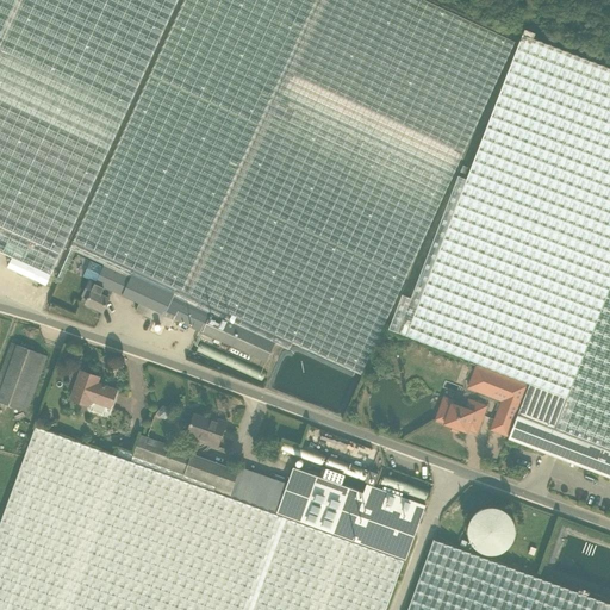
[(178,0),(0,0),(0,251),(22,262),(18,272),(47,285),(178,0)]
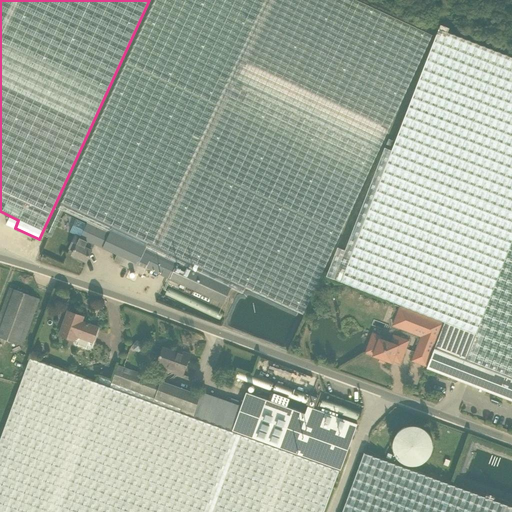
[(303,314),(307,305),(432,35),(356,0),(155,0),(59,209),(88,222),(110,232),(113,227),(148,243),(146,249),(232,288),(243,293),(245,287),(303,314)]
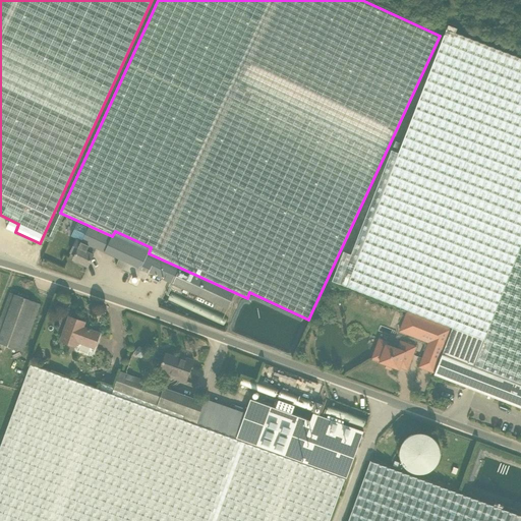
[(520,58),(447,30),(399,153),(392,150),(351,254),(344,251),(333,281),(453,328),(483,339),(472,367),(520,386),(520,58)]
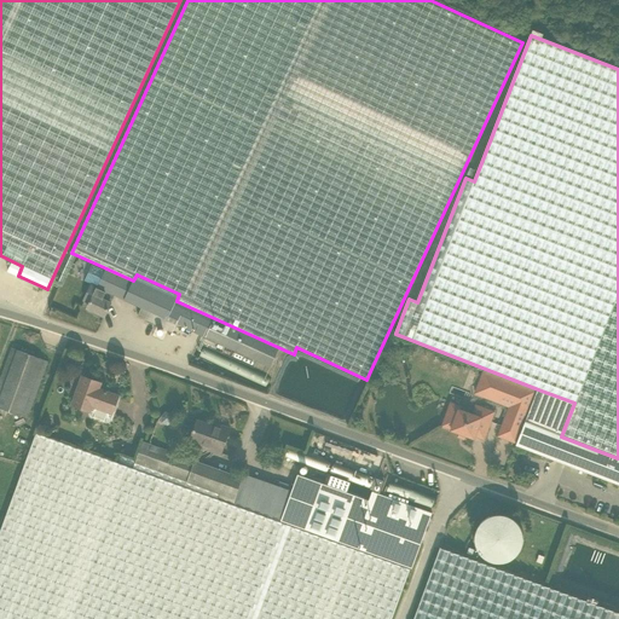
[(105,317),(115,295),(98,287),(105,271),(92,265),(85,281),(92,283),(84,300),(90,302),(87,308),(105,317)]
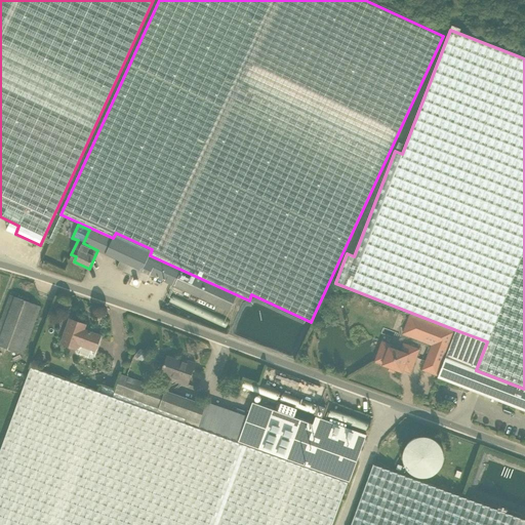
[(113,238),(90,228),(89,230),(83,243),(97,250),(120,260),(117,268),(123,271),(126,266),(131,268),(129,274),(147,282),(150,275),(193,294),(231,312),(238,295),(150,255),(152,249),(116,233),(113,238)]
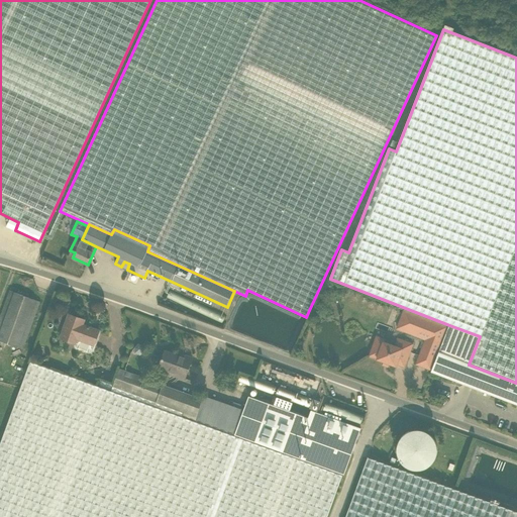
[(0,341),(23,350),(37,311),(40,302),(10,290),(6,300),(0,317),(0,341)]
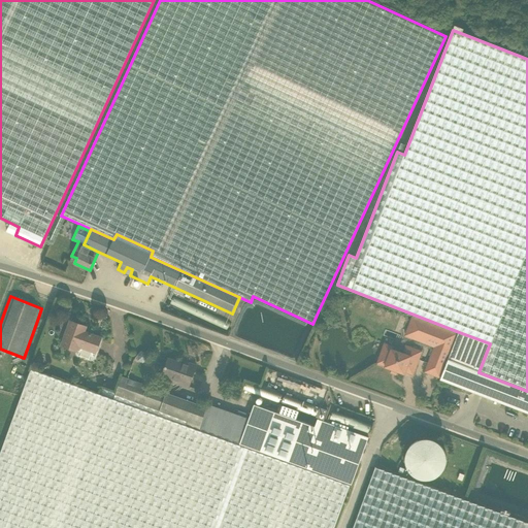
[(435,347),(425,371),(440,377),(457,333),(413,316),(405,335),(435,347)]
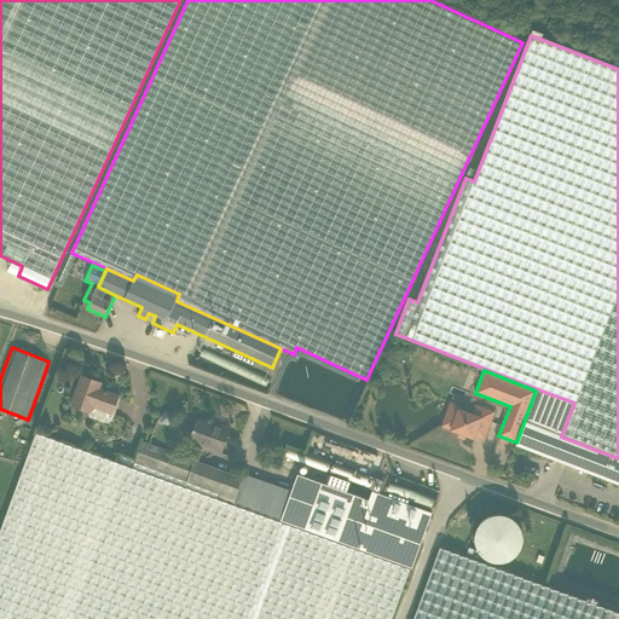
[(102,382),(84,376),(73,405),(91,412),(92,416),(106,421),(110,420),(119,395),(99,388),(102,382)]
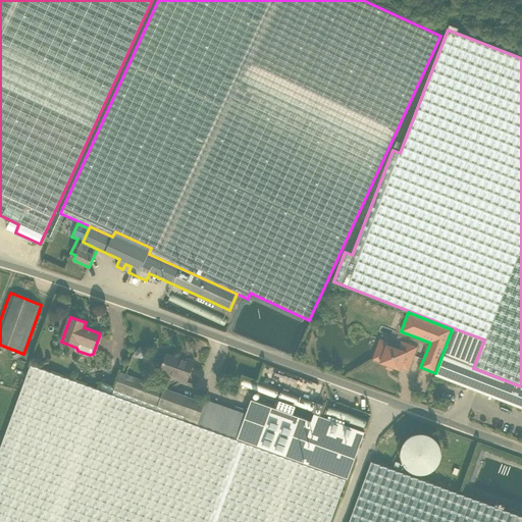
[(521,408),(521,386),(473,368),(484,340),(454,328),(435,375),(521,408)]
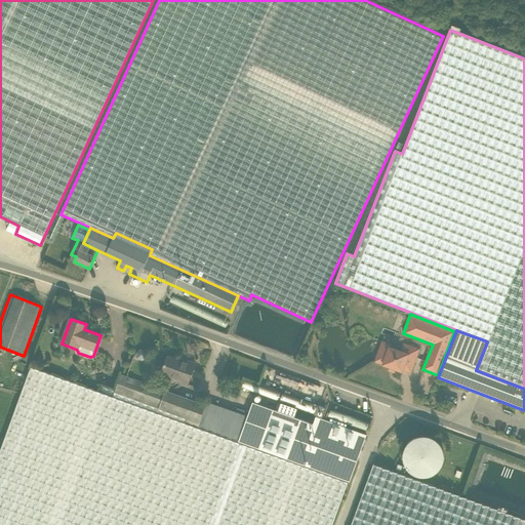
[(407,345),(405,353),(390,347),(388,352),(380,349),(375,361),(384,364),(382,365),(391,367),(390,368),(395,369),(402,371),(403,369),(410,372),(419,349),(407,345)]
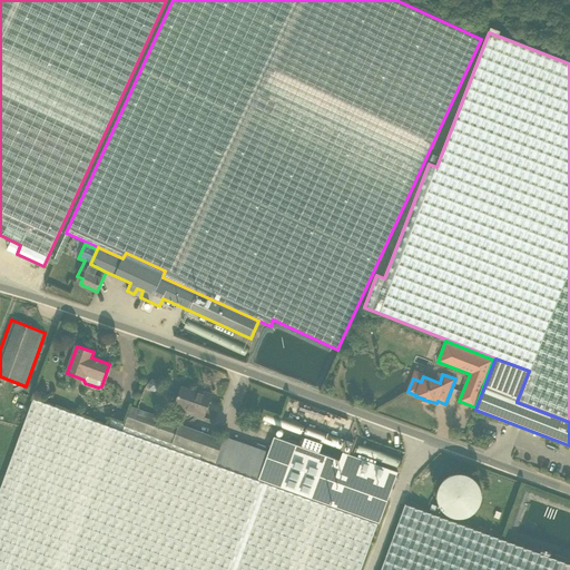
[(198,393),(182,386),(175,405),(196,413),(195,415),(204,419),(213,394),(199,390),(198,393)]
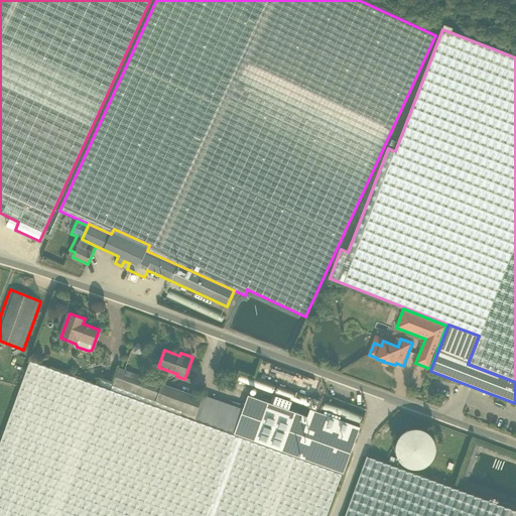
[(327,515),(342,474),(233,435),(98,387),(29,362),(6,428),(0,445),(0,515),(327,515)]
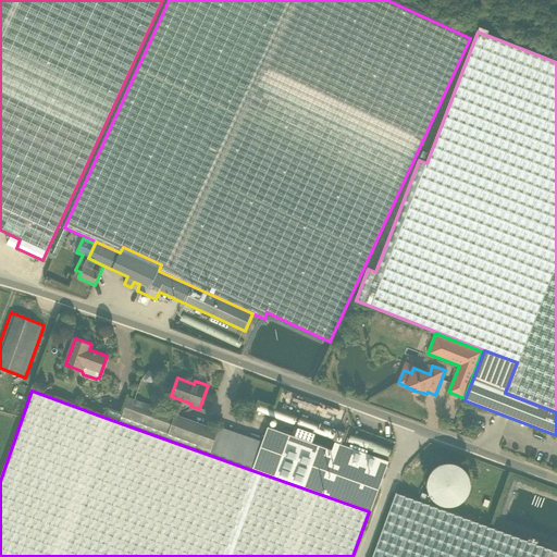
[(219,430),(157,407),(144,403),(128,397),(122,416),(108,411),(106,418),(251,470),(261,443),(219,428),(219,430)]
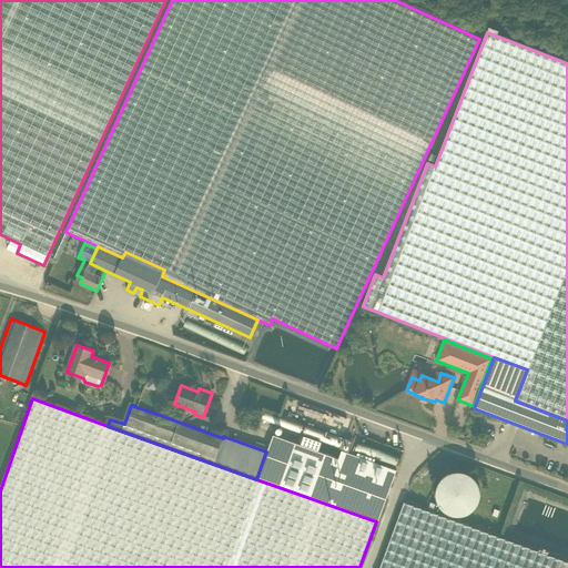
[(386,497),(394,477),(396,470),(389,468),(343,450),(340,459),(282,438),(276,455),(266,452),(256,479),(376,521),(377,523),(386,497)]
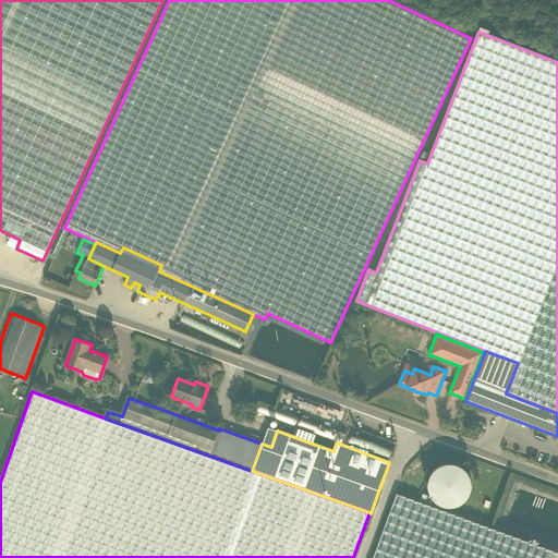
[(434,458),(420,493),(459,509),(470,484),(463,482),(468,471),(434,458)]
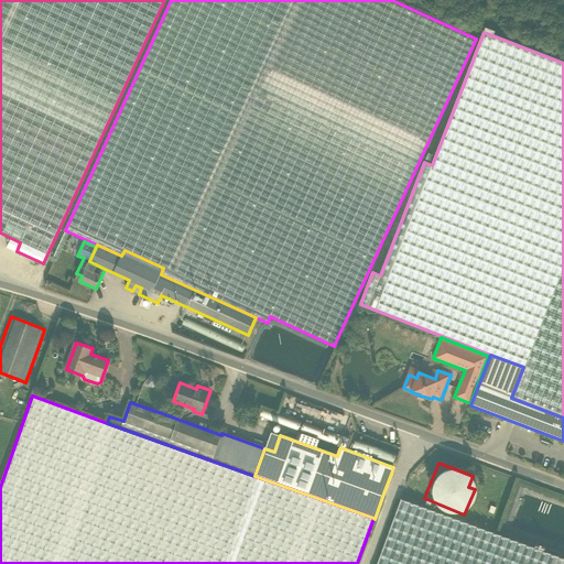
[(377,563),(563,563),(563,557),(401,499),(377,563)]
